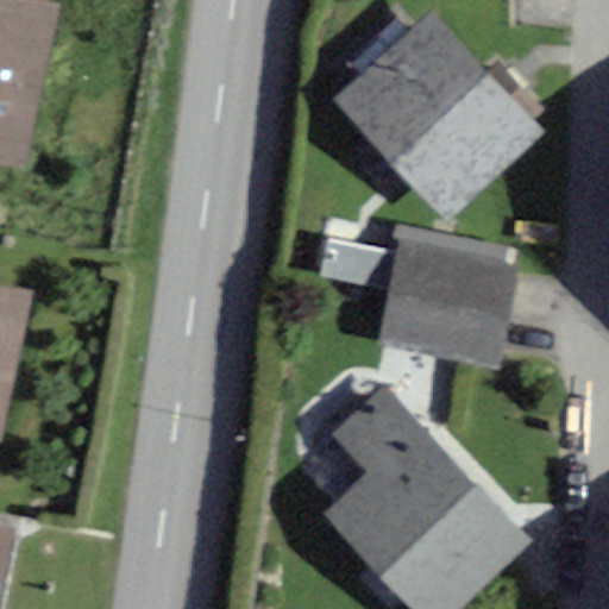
[(0,0),(0,163),(22,169),(57,10),(38,5),(38,0),(0,0)]
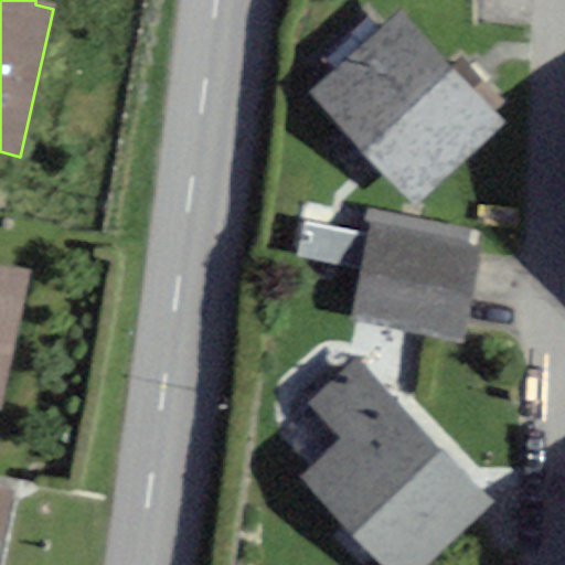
[(366,144),(417,200),(502,123),(451,66),(401,10),(315,87),(366,144)]
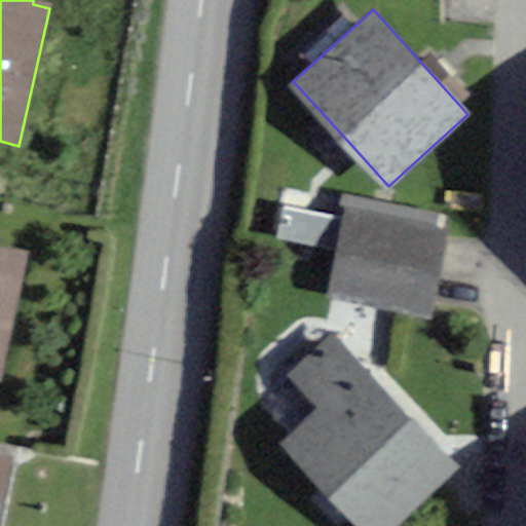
[(335,243),(343,210),(289,196),(279,230),(335,243)]
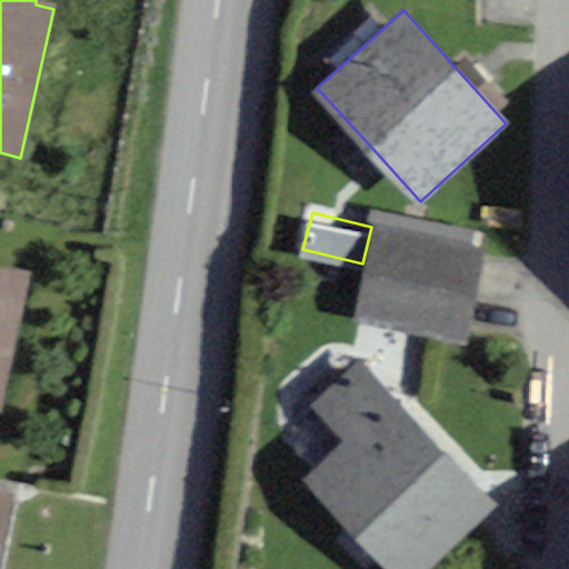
[(481,255),(371,236),(357,320),(466,339),(481,255)]
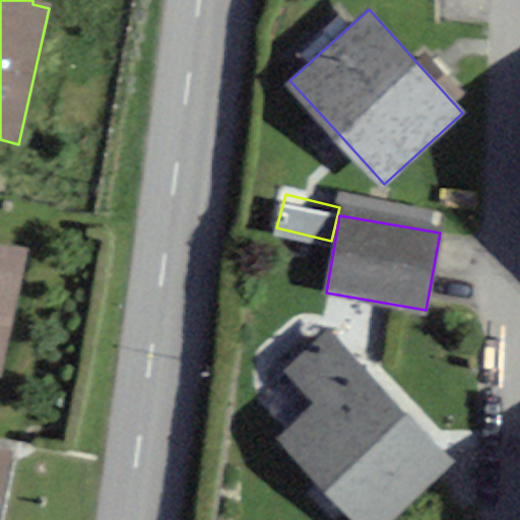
[(0,368),(0,369),(23,245),(0,240),(0,368)]
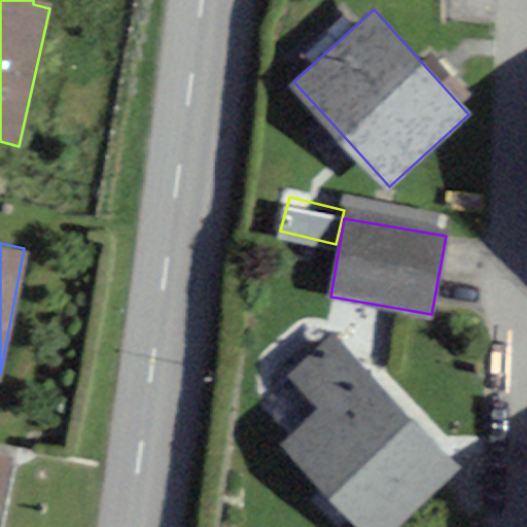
[(399,526),(462,467),(329,331),(285,375),(318,409),(279,447),(356,526),(399,526)]
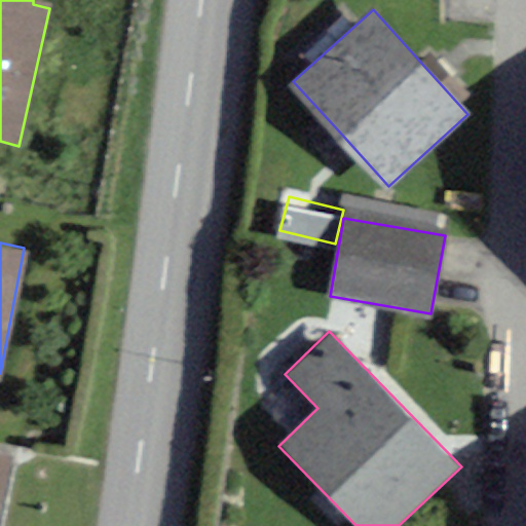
All buildings are outlined.
